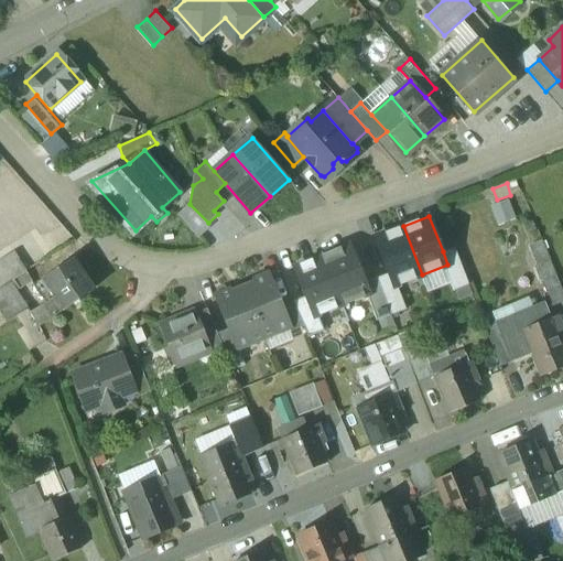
[(403,226),(377,236),(391,272),(396,284),(422,274),(403,226)]
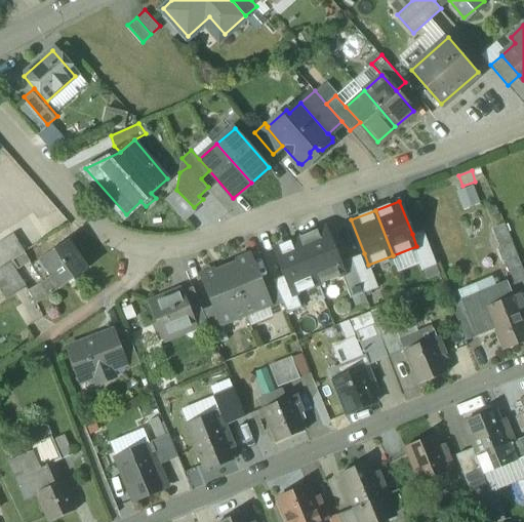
[(326,229),(301,238),(319,282),(344,273),(339,263),(326,229)]
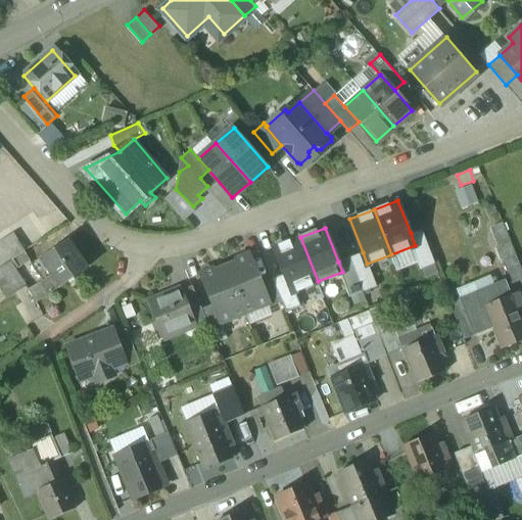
[(423,228),(411,233),(415,245),(423,267),(436,263),(423,228)]
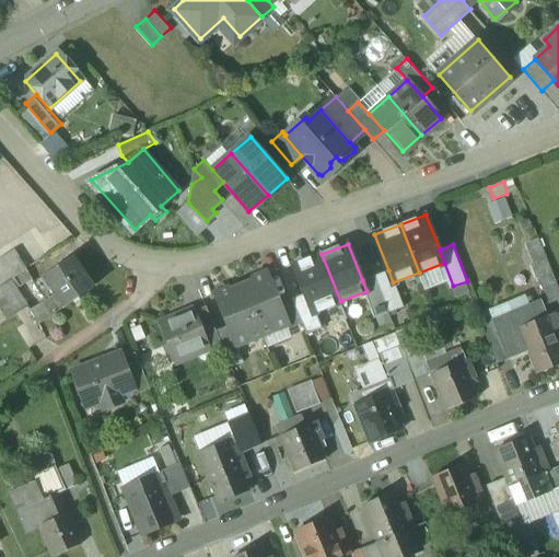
[(0,282),(13,275),(27,266),(15,246),(0,255),(0,282)]
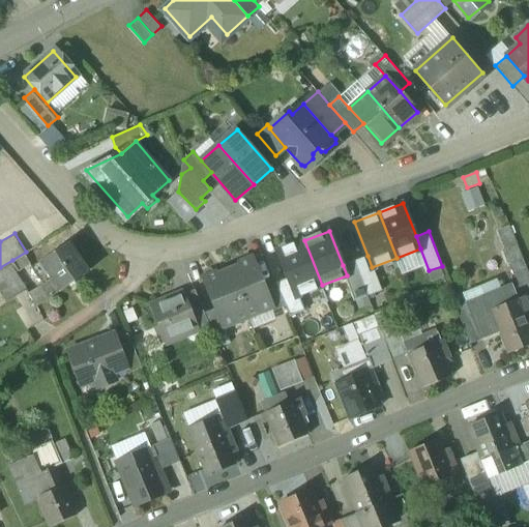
[(304,240),(280,250),(290,276),(297,294),(322,285),(304,240)]
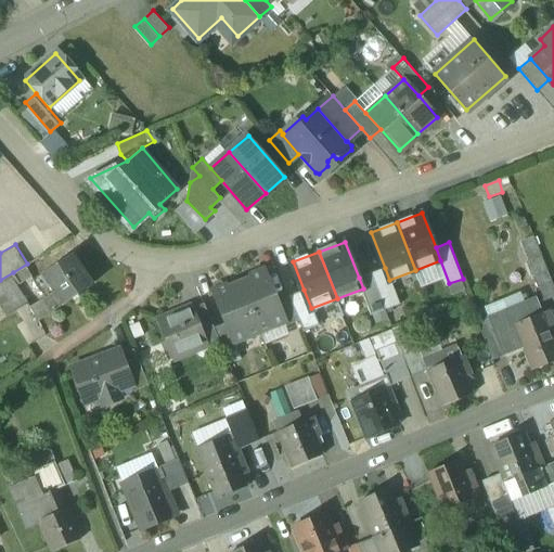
[(72,254),(35,279),(42,291),(51,284),(55,291),(64,303),(92,283),(72,254)]
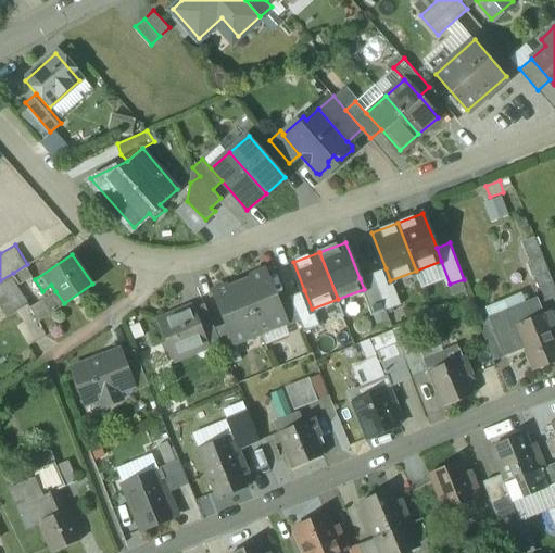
[(278,301),(265,268),(250,275),(251,277),(240,281),(261,331),(285,322),(287,321),(278,301)]
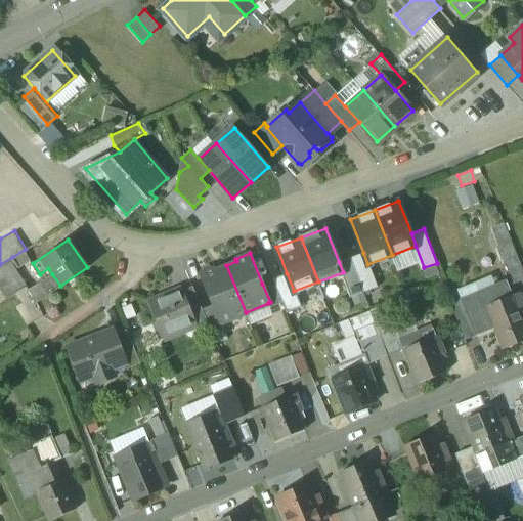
[(363,253),(352,257),(364,292),(377,287),(367,264),(363,253)]
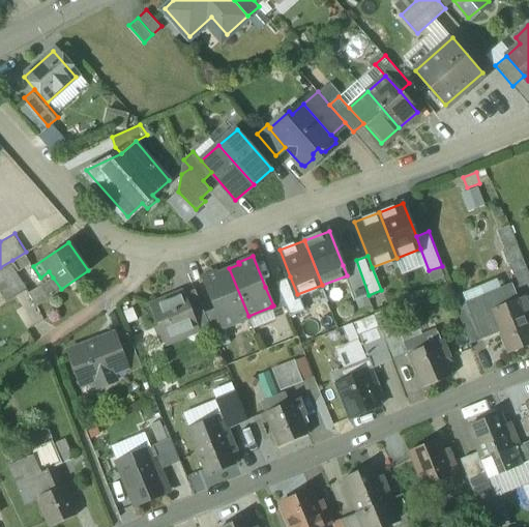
[(528,271),(523,258),(510,263),(521,286),(528,282),(528,271)]
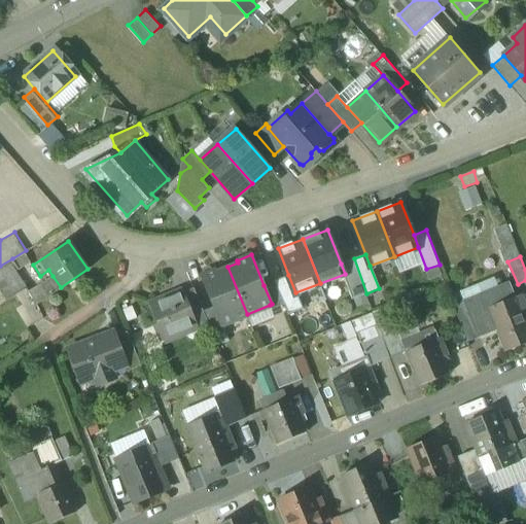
[(28,284),(12,258),(0,266),(0,289),(5,298),(28,284)]
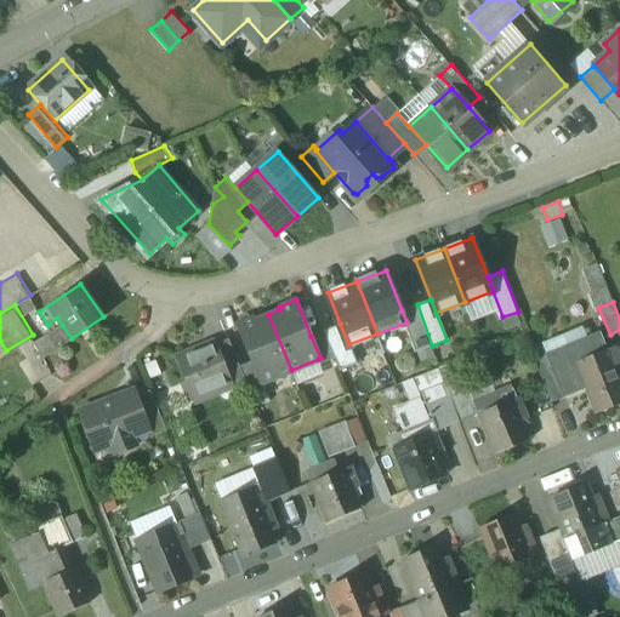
[(417,304),(402,310),(407,323),(416,352),(432,346),(417,304)]
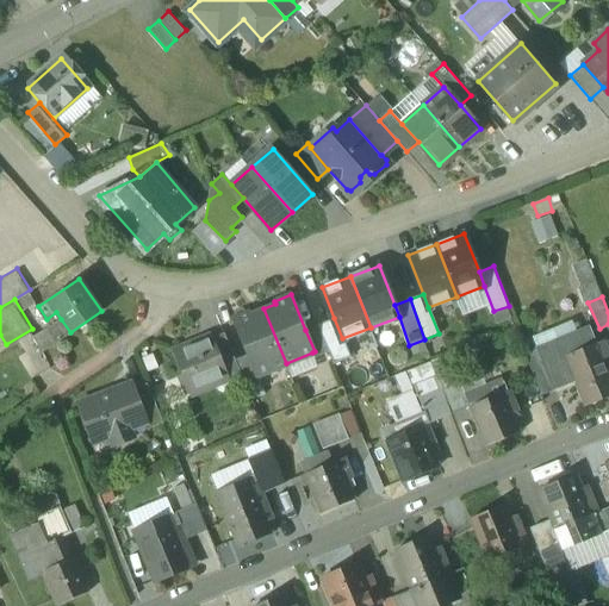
[(286,363),(263,308),(252,313),(250,311),(234,317),(248,353),(258,375),(259,374),(286,363)]
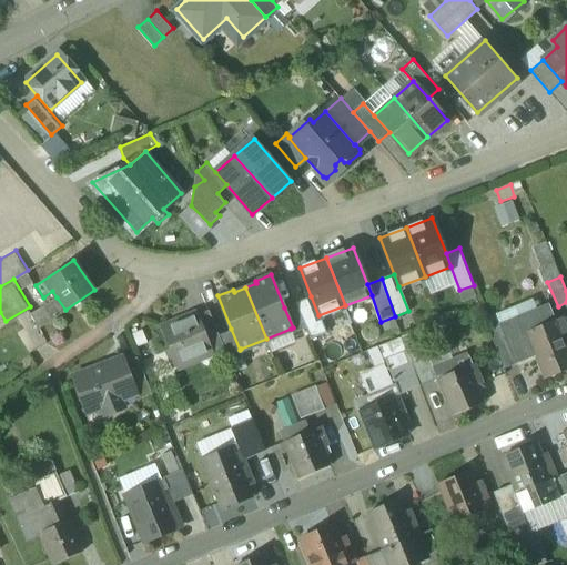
[(311,296),(296,302),(306,326),(311,338),(325,333),(319,315),(311,296)]
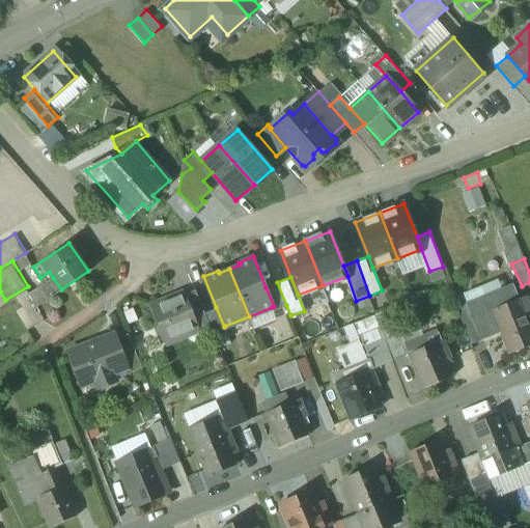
[(53,278),(29,294),(37,306),(61,289),(53,278)]
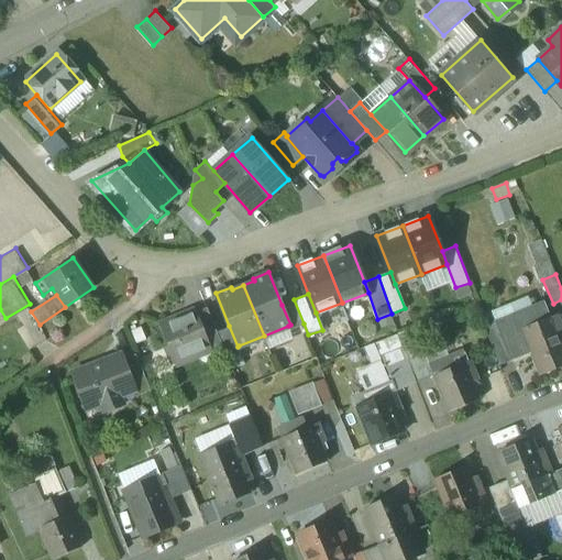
[(304,324),(294,299),(282,305),(290,325),(288,326),(290,329),(304,324)]
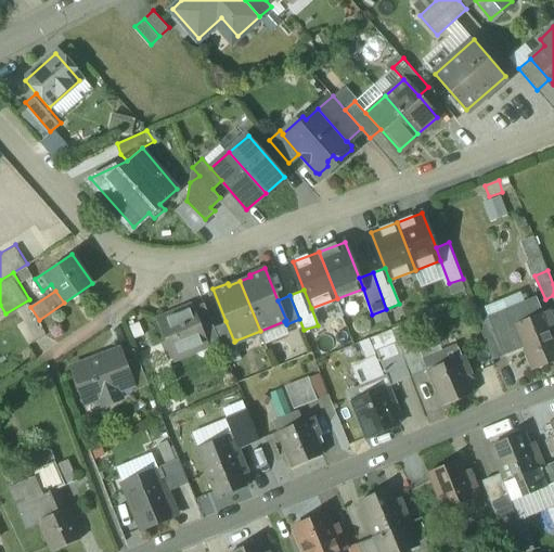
[(525,300),(489,315),(494,328),(504,352),(524,345),(515,321),(542,310),(538,299),(526,305),(525,300)]
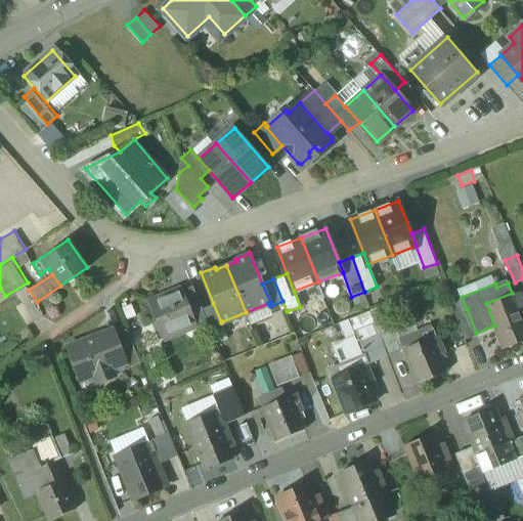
[(202,308),(192,285),(181,290),(193,318),(205,314),(202,308)]
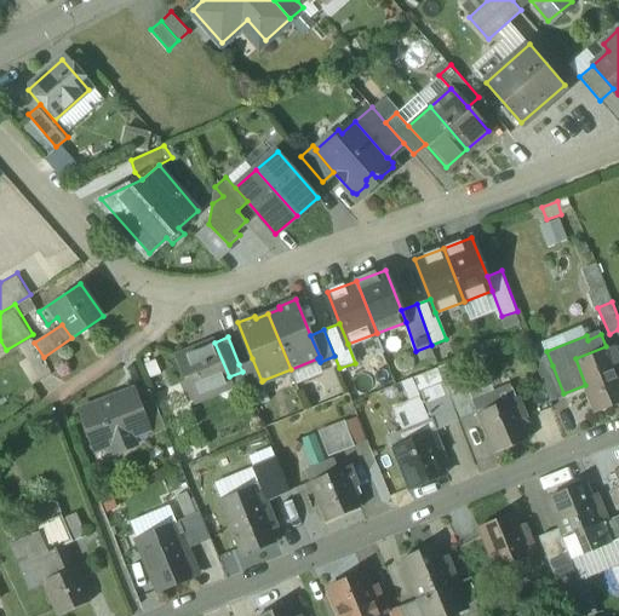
[(213,339),(177,353),(196,398),(218,390),(215,383),(229,376),(215,343),(213,339)]
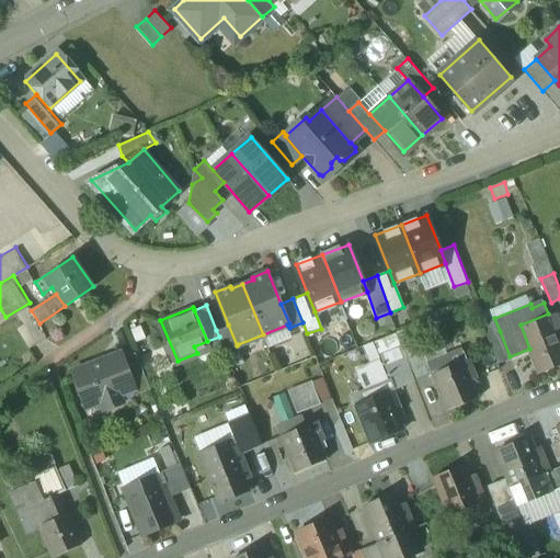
[(559,343),(548,314),(521,325),(529,349),(538,371),(559,361),(559,343)]
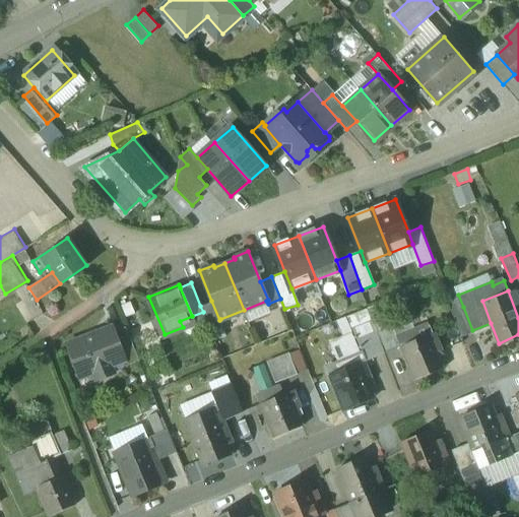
[(211,301),(200,306),(203,312),(209,328),(222,323),(220,319),(219,320),(211,301)]
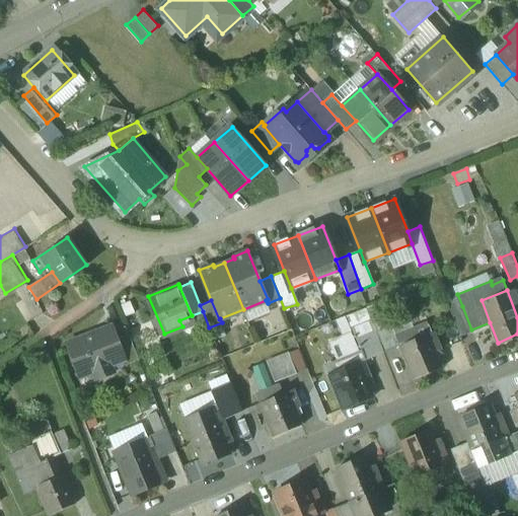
[(462,306),(451,310),(460,334),(471,329),(462,306)]
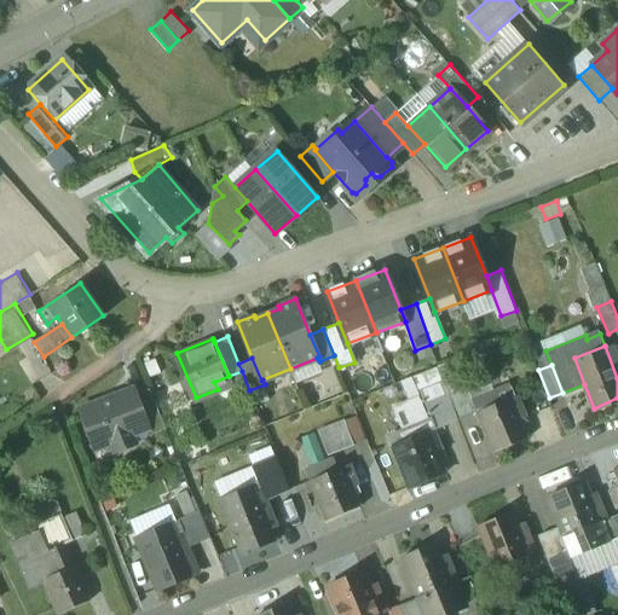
[(465,378),(445,387),(448,392),(458,418),(477,411),(473,401),(474,400),(465,378)]
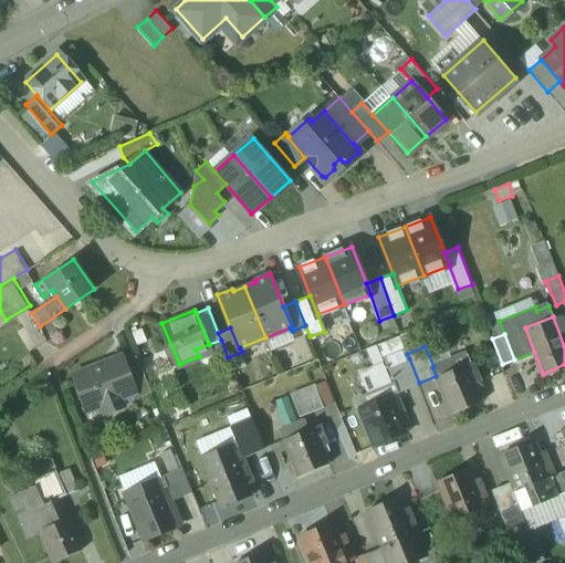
[(377,351),(354,361),(365,387),(388,377),(377,351)]
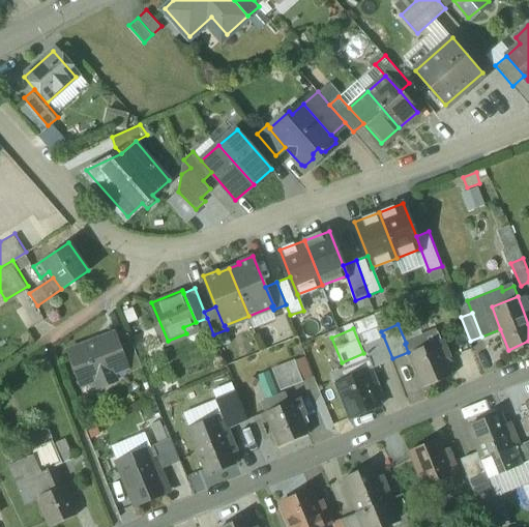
[(406,343),(405,344),(408,352),(441,339),(438,329),(406,343)]
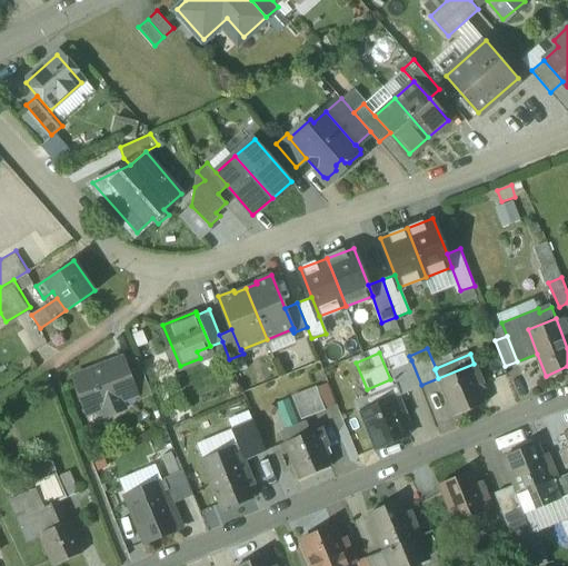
[(152,394),(138,357),(125,363),(136,391),(133,393),(137,400),(152,394)]
